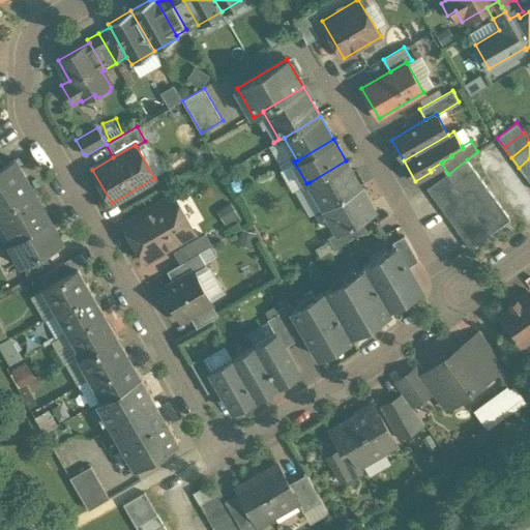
[(0,207),(32,189),(15,158),(4,165),(0,167),(0,207)]
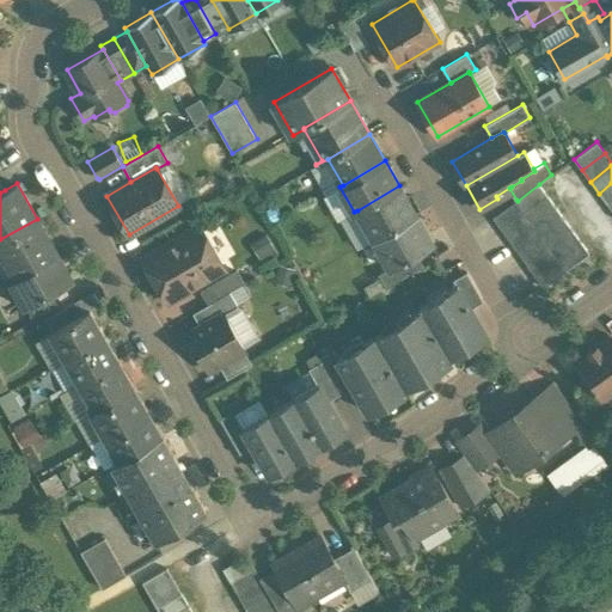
[(611,183),(599,194),(607,204),(611,201),(611,183)]
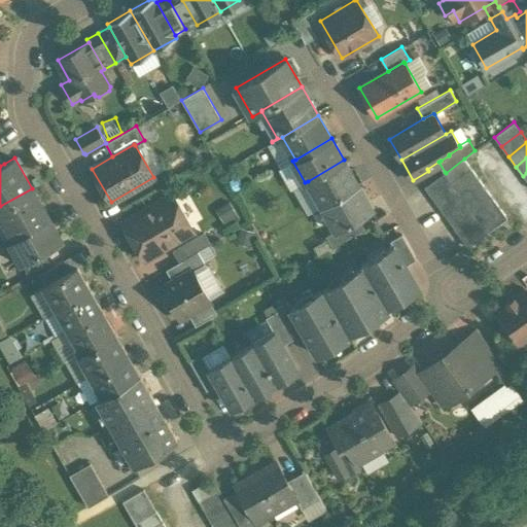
[(464,159),(446,173),(445,172),(444,173),(451,183),(471,168),(464,159)]
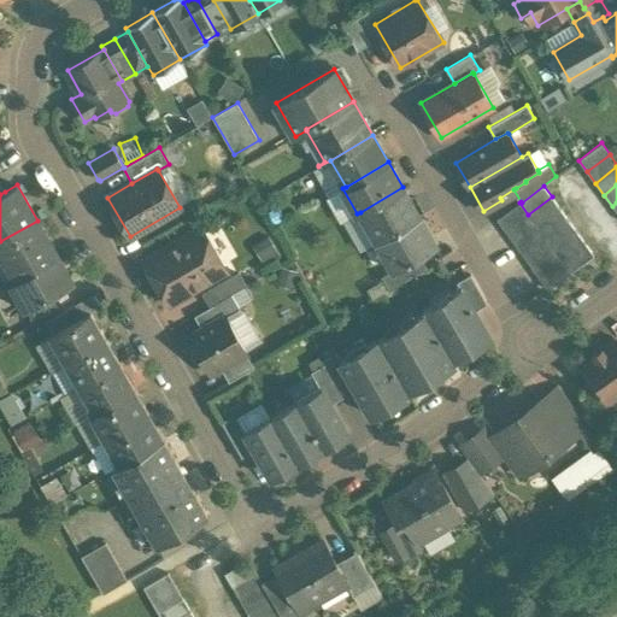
[(403,187),(360,212),(377,241),(419,217),(403,187)]
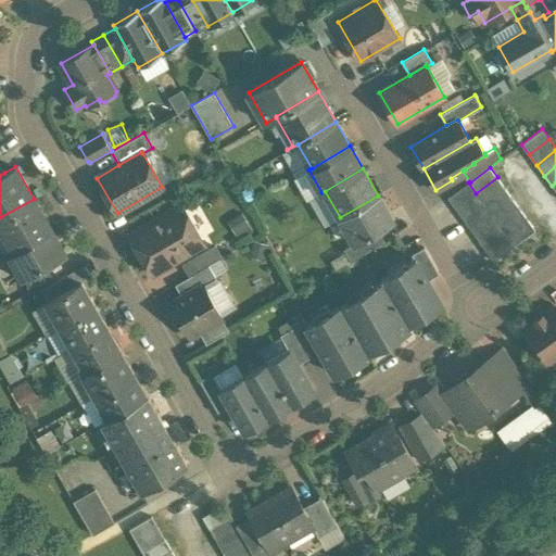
[(497,177),(476,193),(477,193),(483,203),(505,188),(497,177)]
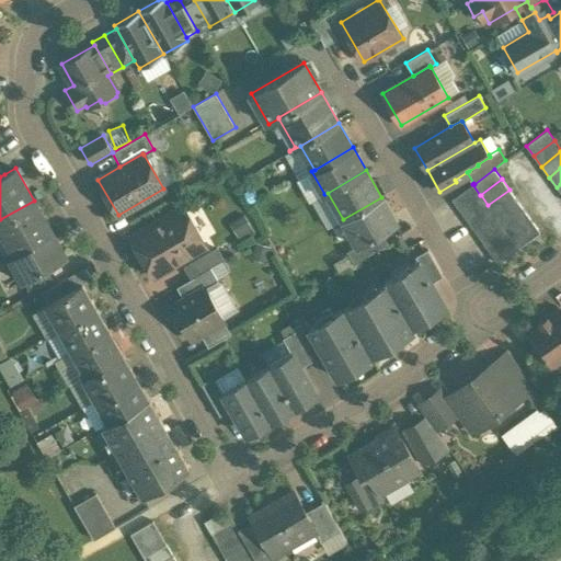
[(472,184),(451,199),(459,210),(481,195),(480,195),(472,184)]
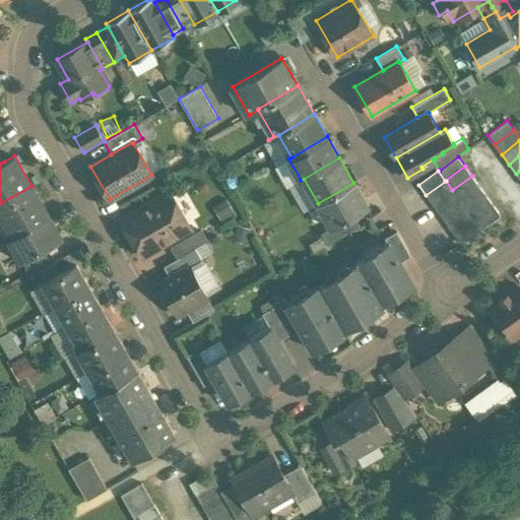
[(472,176),(452,190),(459,200),(479,186),(472,176)]
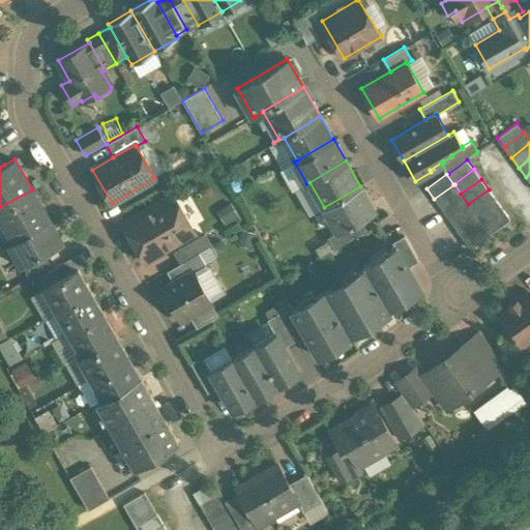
[(454,184),(434,199),(441,209),(461,194),(454,184)]
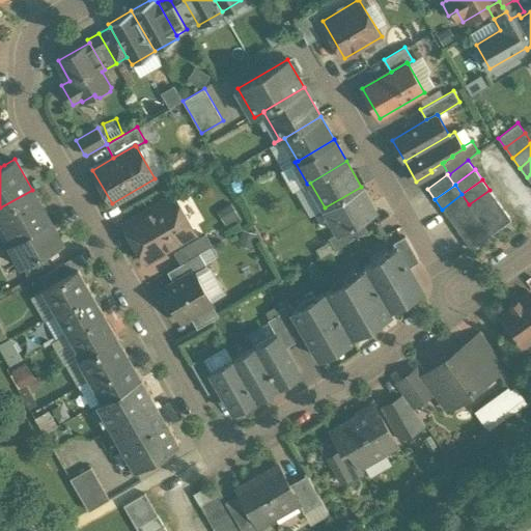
[(361,187),(325,207),(338,231),(339,232),(361,220),(375,212),(361,187)]
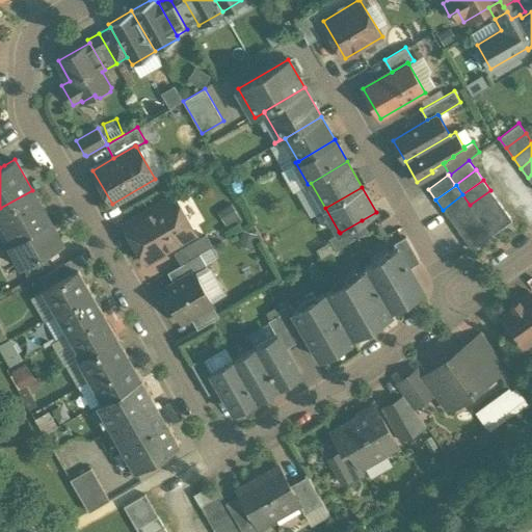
[(32,190),(0,208),(0,215),(15,241),(50,220),(32,190)]
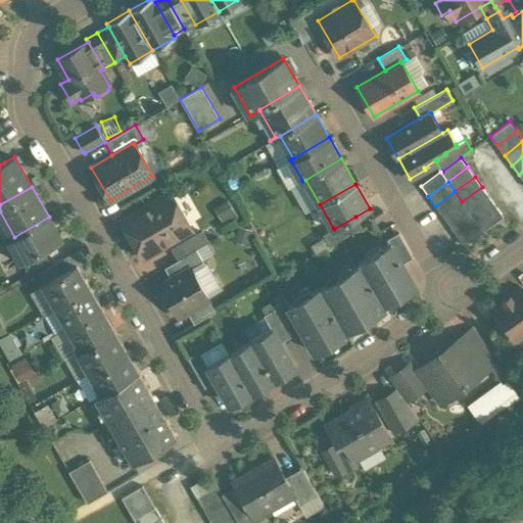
[(482,187),(462,201),(469,210),(489,196),(482,187)]
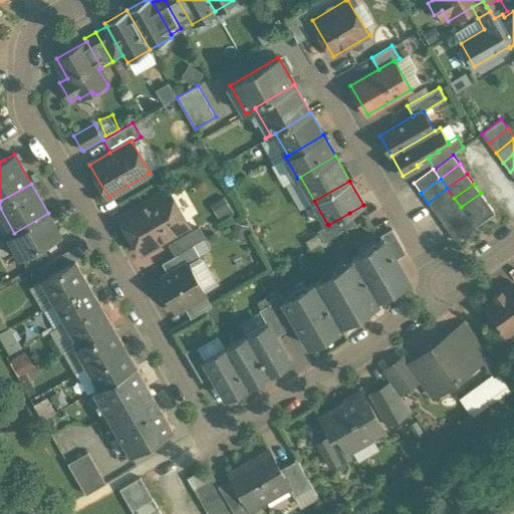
[(447,188),(428,203),(435,212),(454,198),(447,188)]
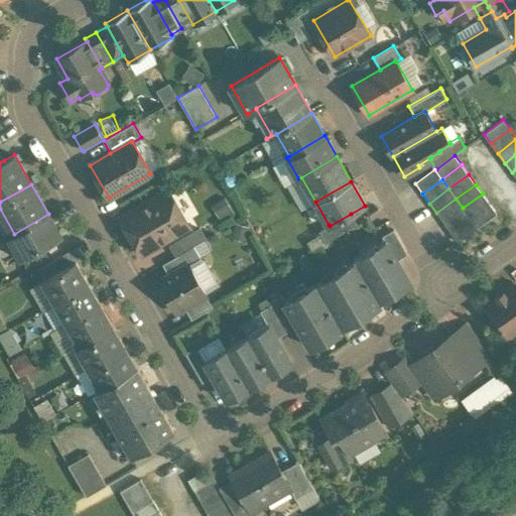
[(168,190),(121,218),(141,252),(187,226),(168,190)]
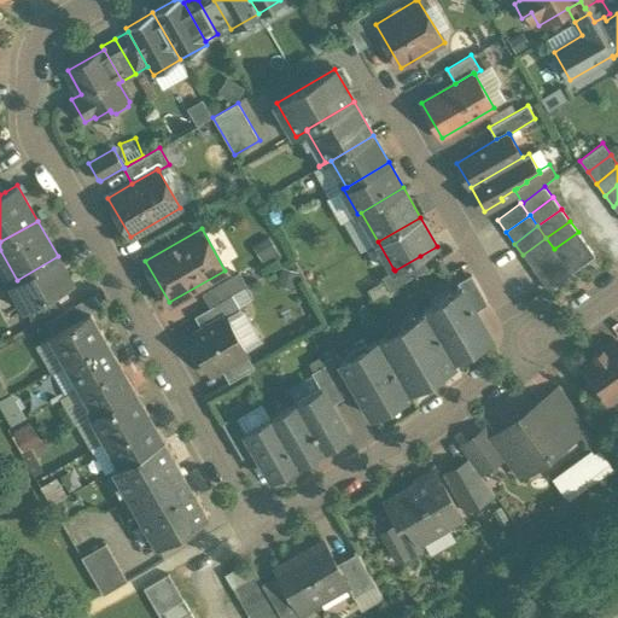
[(546,238),(523,255),(531,267),(554,249),(546,238)]
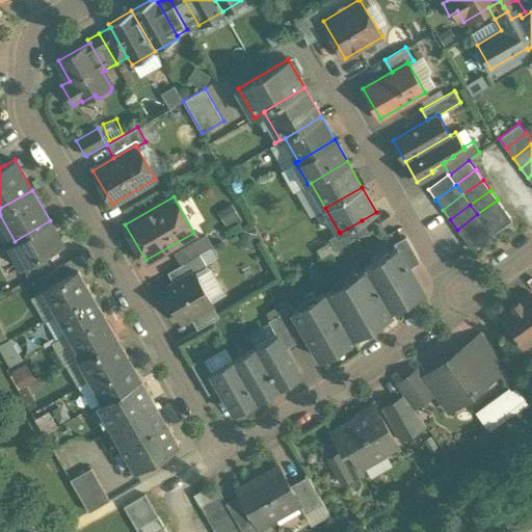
[(505,210),(484,224),(493,235),(512,220),(505,210)]
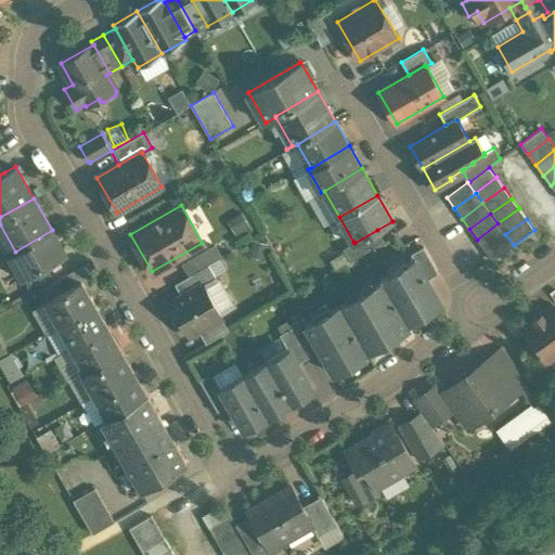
[(498,223),(477,240),(485,249),(505,234),(498,223)]
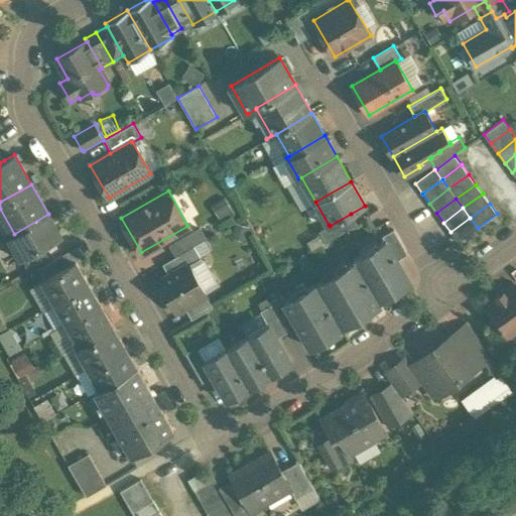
[(14,234),(9,237),(21,259),(43,247),(61,236),(55,225),(53,226),(47,216),(49,215),(48,214),(14,234)]
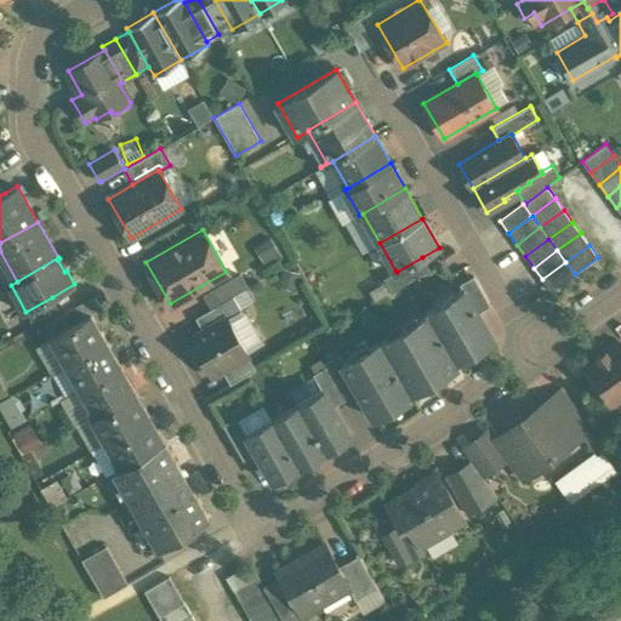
[(422,257),(397,272),(396,271),(385,278),(392,291),(429,269),(422,257)]
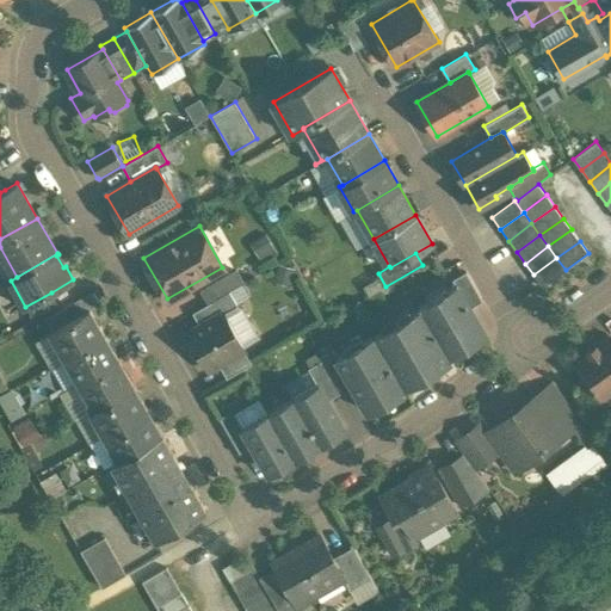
[(556,258),(534,275),(542,287),(566,270),(556,258)]
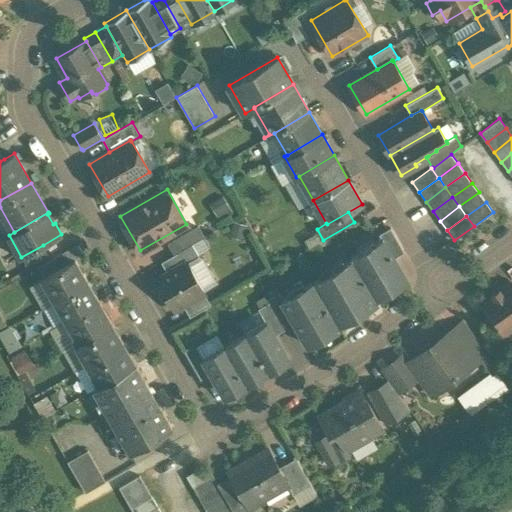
[(198,226),(169,243),(175,254),(192,244),(204,237),(198,226)]
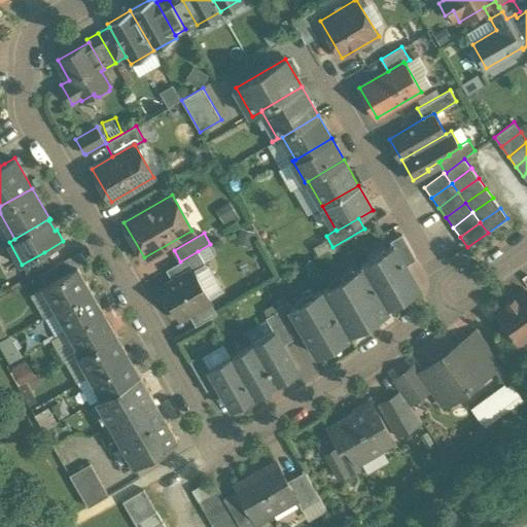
[(417,259),(402,234),(390,241),(393,245),(394,245),(406,266),(417,259)]
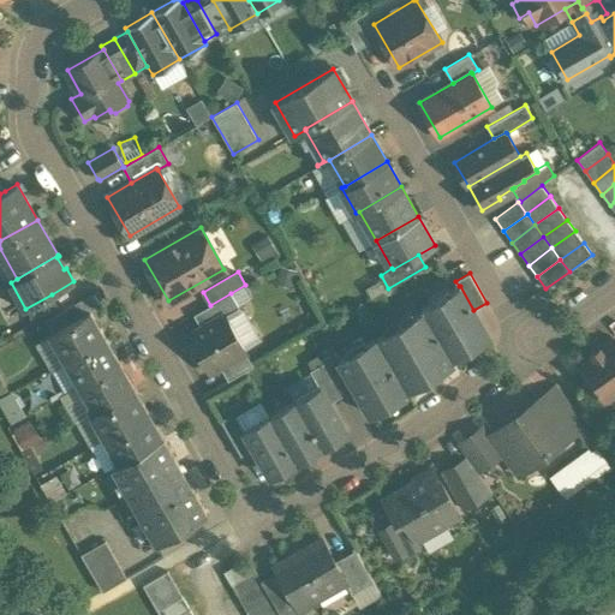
[(473,310),(460,286),(459,286),(422,308),(423,310),(424,310),(452,357),(464,350),(466,351),(475,346),(476,344),(489,335),(473,310)]
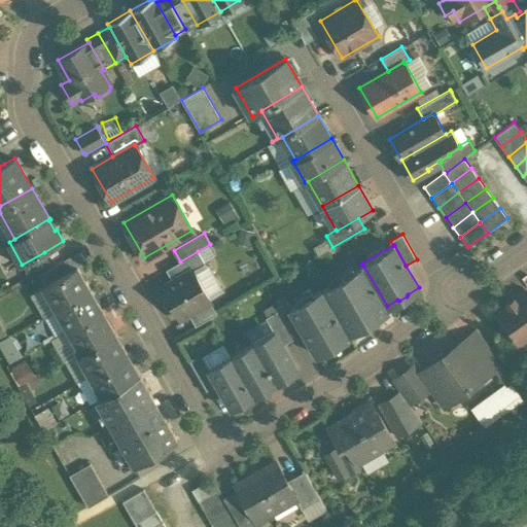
[(180,261),(166,270),(172,280),(192,269),(194,270),(205,262),(198,251),(180,261)]
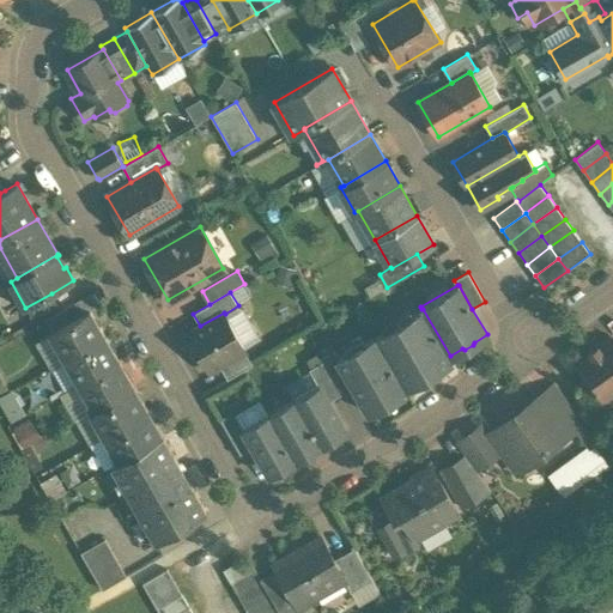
[(52,293),(25,308),(32,320),(59,305),(52,293)]
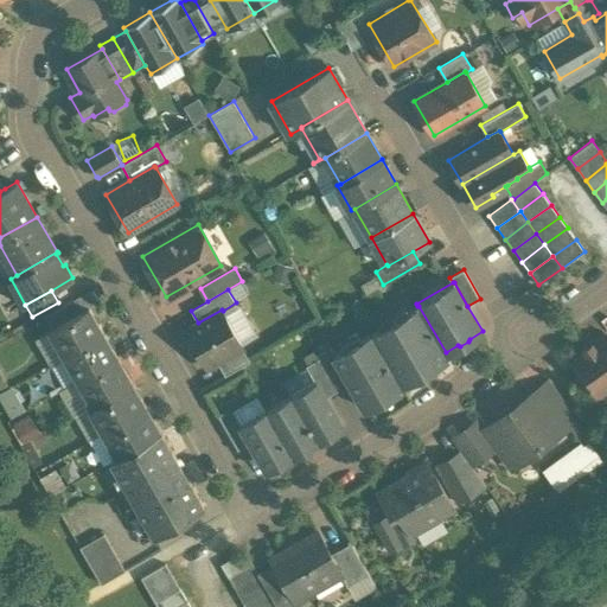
[(74,299),(45,315),(52,327),(81,311),(74,299)]
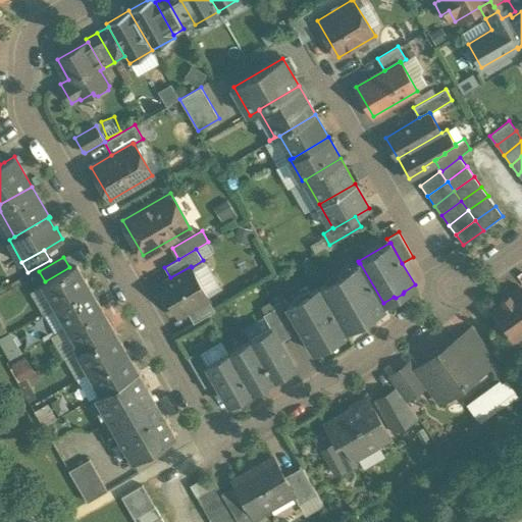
[(45,281),(41,283),(54,306),(90,285),(76,263),(69,267),(45,281)]
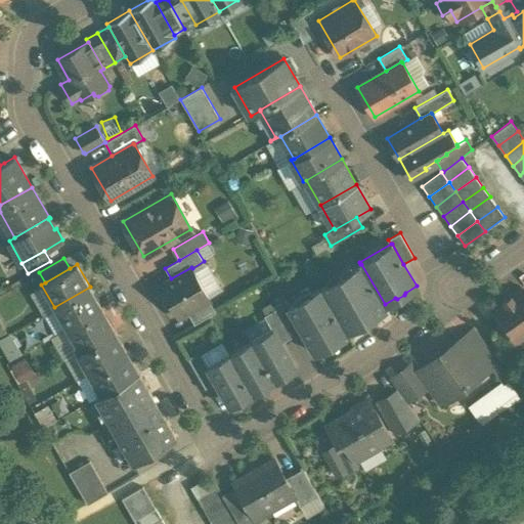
[(360,264),(320,288),(346,332),(357,325),(359,325),(375,317),(376,314),(387,307),(385,304),(361,264),(360,264)]
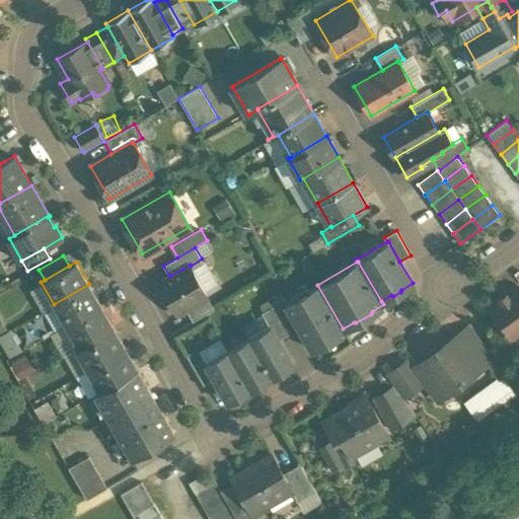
[(169,276),(158,283),(176,314),(186,309),(207,297),(208,296),(191,266),(190,265),(169,276)]
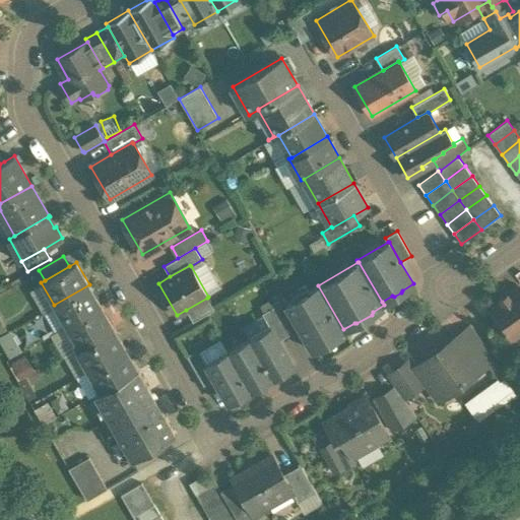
[(89,284),(54,305),(66,326),(102,306),(89,284)]
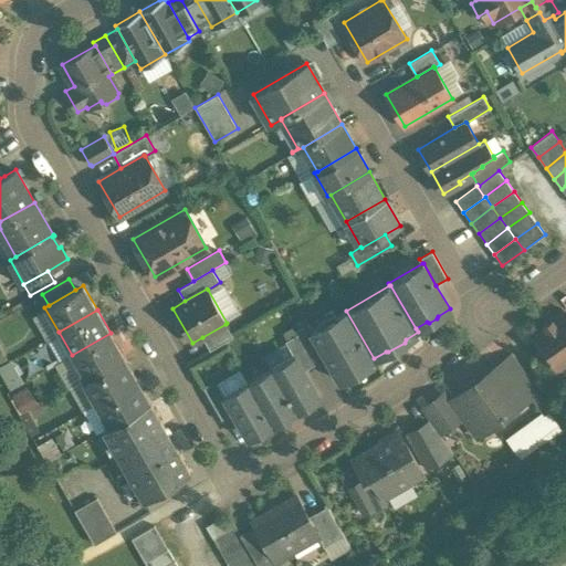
[(374,358),(346,311),(312,329),(311,331),(323,352),(341,380),(352,374),(355,375),(363,370),(364,367),(376,360),(374,358)]
